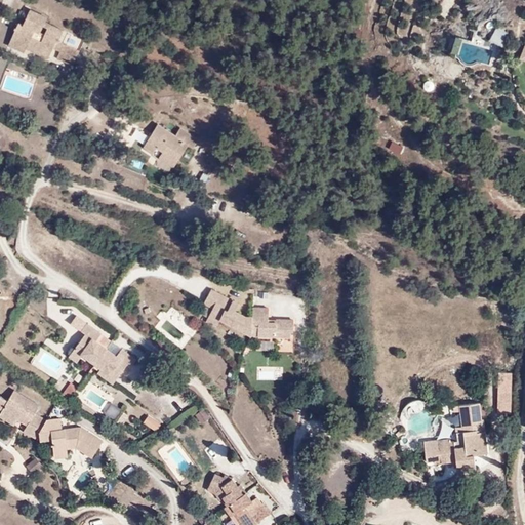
[(80,56),(64,49),(69,37),(46,27),(47,22),(30,14),(24,29),(18,27),(16,32),(14,32),(13,35),(14,36),(13,40),(28,45),(26,50),(30,52),(28,57),(50,65),(54,54),(59,56),(58,62),(75,68),(80,56)]
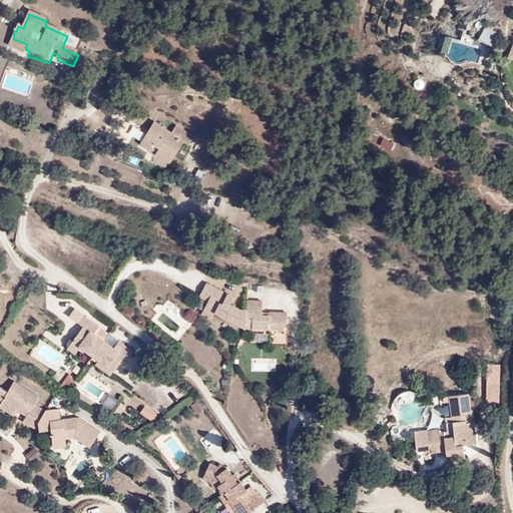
[(496,32),(483,25),(476,38),(489,45),(496,32)]
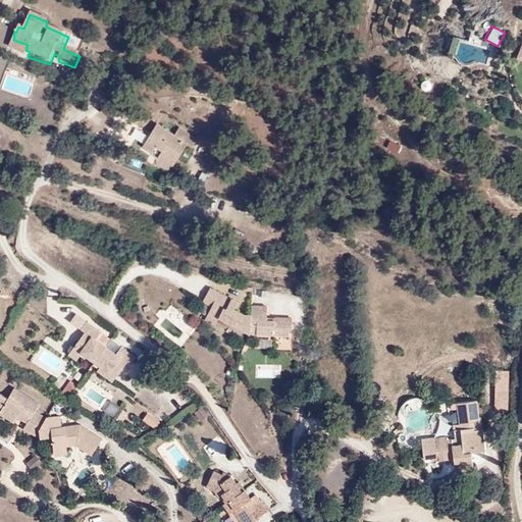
[(446,52),(486,64),(490,48),(451,36),(446,52)]
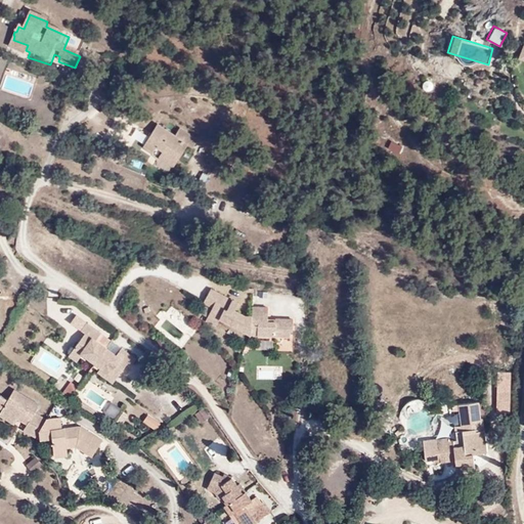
[(28,45),(13,40),(8,52),(27,59),(28,57),(30,52),(26,50),(28,45)]
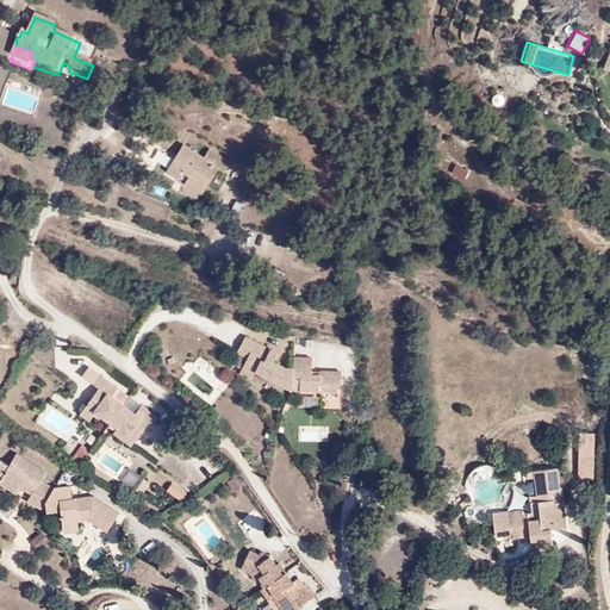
[(190,184),(205,193),(219,175),(225,180),(231,170),(209,156),(205,162),(184,150),(166,178),(178,185),(182,179),(190,184)]
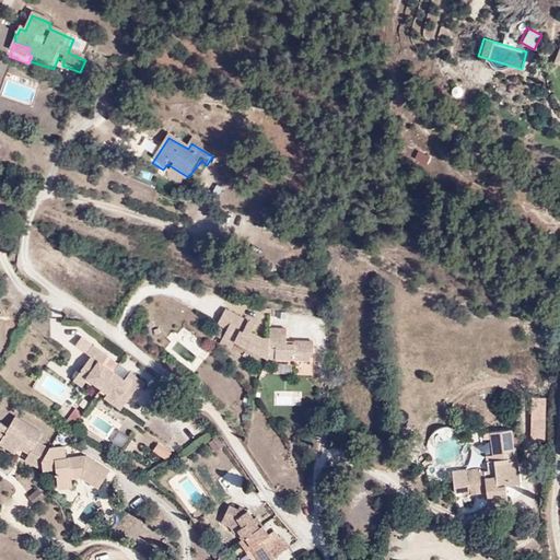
[(417,150),(412,160),(426,164),(430,154),(417,150)]
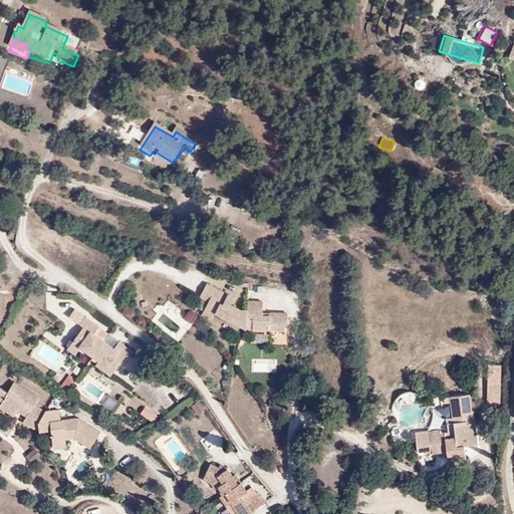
[(155,161),(169,169),(173,163),(160,155),(155,161)]
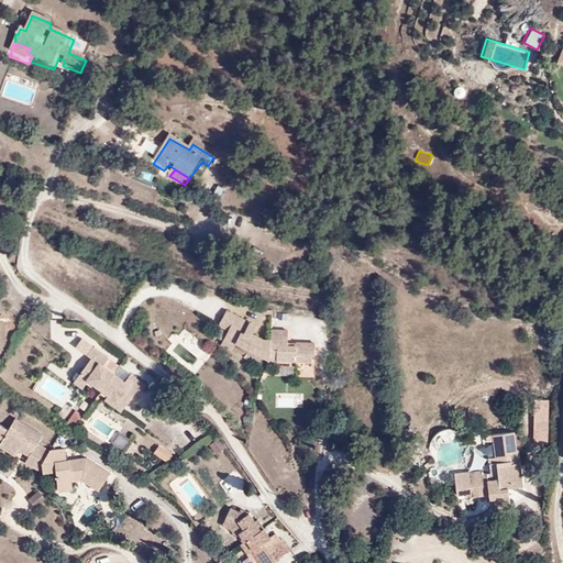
[(254,326),(224,310),(217,323),(225,329),(218,341),(229,348),(233,341),(266,360),(308,363),(309,356),(312,356),(313,345),(294,343),(294,348),(285,346),(285,343),(286,332),(268,331),(267,340),(261,339),(254,335),(250,333),(252,329),(254,326)]
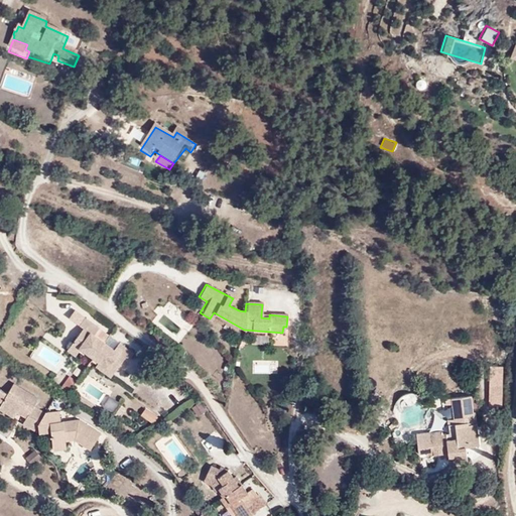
[(85,343),(95,351),(107,335),(97,327),(101,321),(87,311),(83,316),(87,319),(75,336),(82,341),(85,343)]
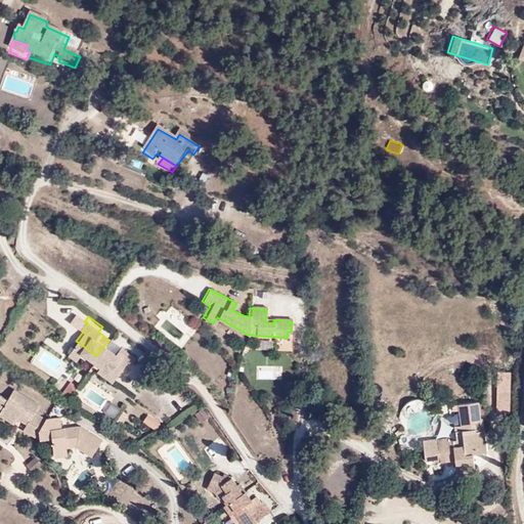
[(108,340),(96,356),(105,363),(110,366),(116,372),(129,355),(132,358),(136,353),(122,343),(119,348),(108,340)]
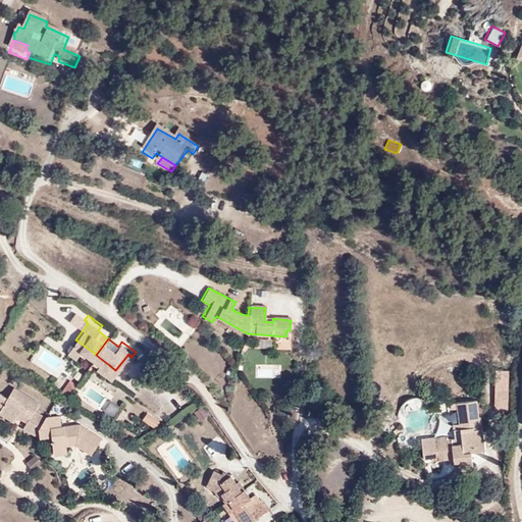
[(75,340),(72,344),(81,350),(83,351),(86,347),(83,345),(75,340)]
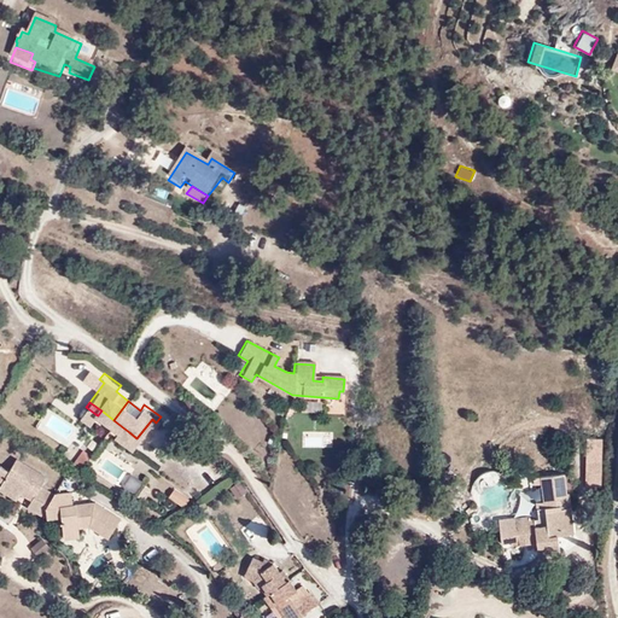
[(121,433),(133,443),(136,438),(129,432),(124,429),(121,433)]
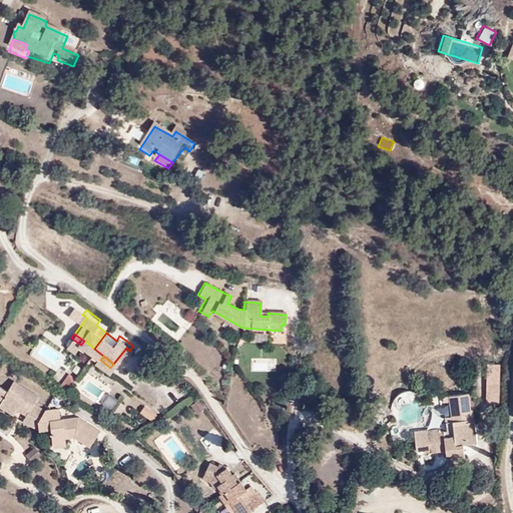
[(66,373),(58,385),(64,389),(73,377),(66,373)]
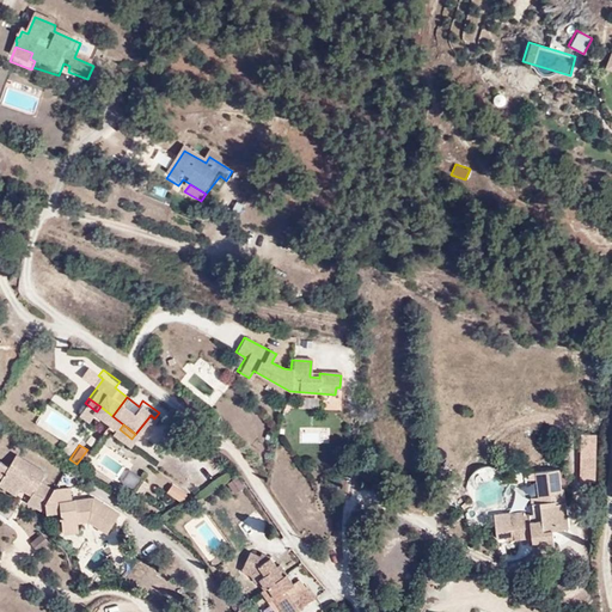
[(591,490),(593,445),(586,445),(585,452),(582,452),(579,490),(591,490)]
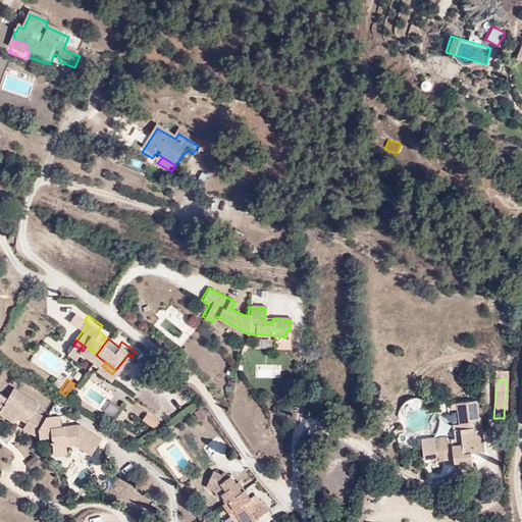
[(24,428),(36,435),(41,439),(53,437),(54,450),(66,449),(66,446),(76,446),(93,456),(103,438),(80,424),(63,425),(62,417),(47,418),(36,412),(41,404),(15,387),(9,398),(2,394),(0,397),(0,404),(4,407),(19,417),(29,422),(24,428)]
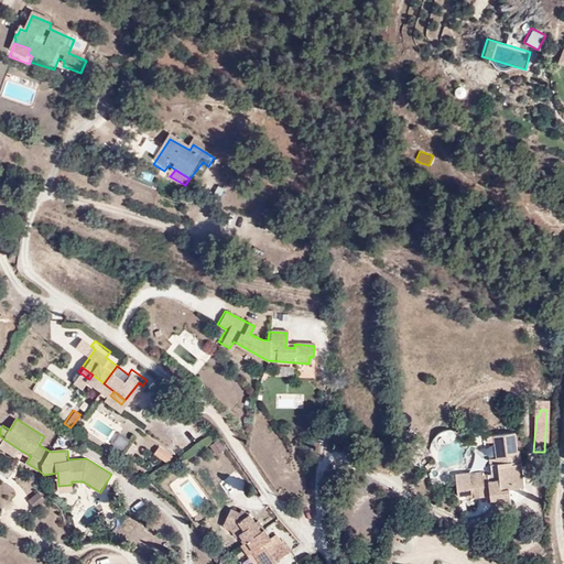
[(110,443),(117,446),(125,435),(117,431),(110,443)]
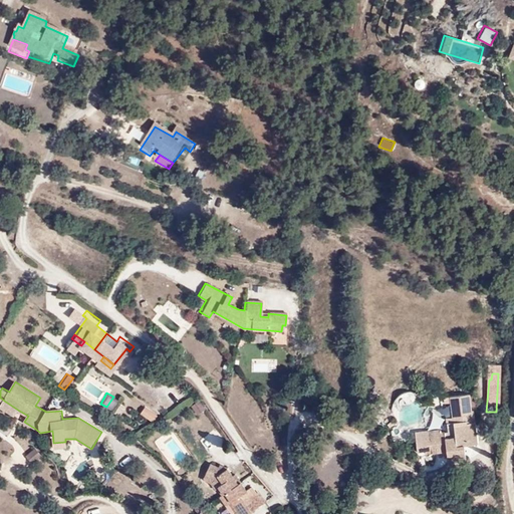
[(0,406),(0,407),(15,417),(19,411),(4,401),(0,406)]
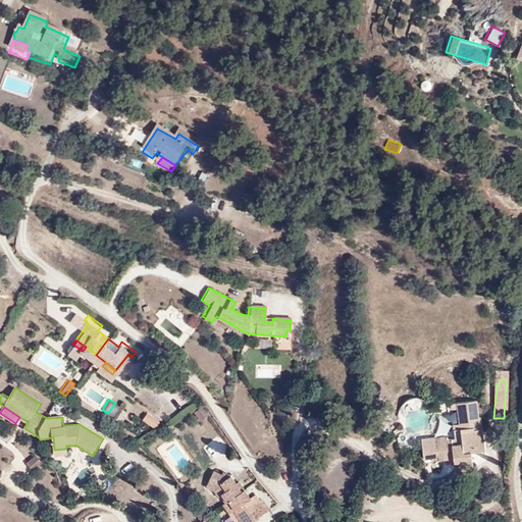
[(467,458),(472,457),(472,435),(479,435),(479,423),(476,423),(475,408),(459,408),(459,414),(454,415),(454,430),(449,430),(449,445),(445,445),(444,441),(418,444),(419,465),(434,465),(434,467),(449,466),(467,465),(467,458)]
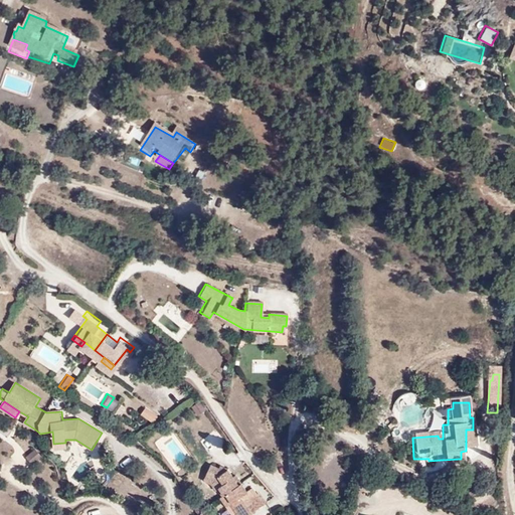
[(152,422),(157,415),(144,407),(140,414),(152,422)]
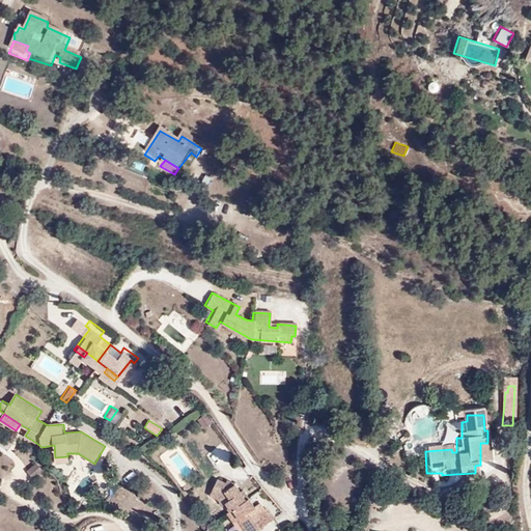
[(207,454),(219,469),(228,460),(217,447),(207,454)]
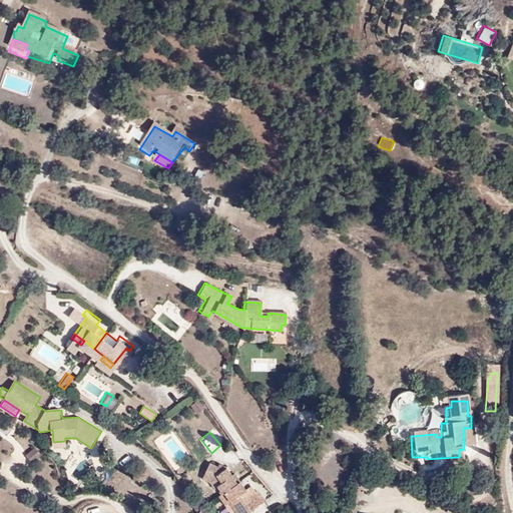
[(25,454),(31,462),(42,455),(36,446),(25,454)]
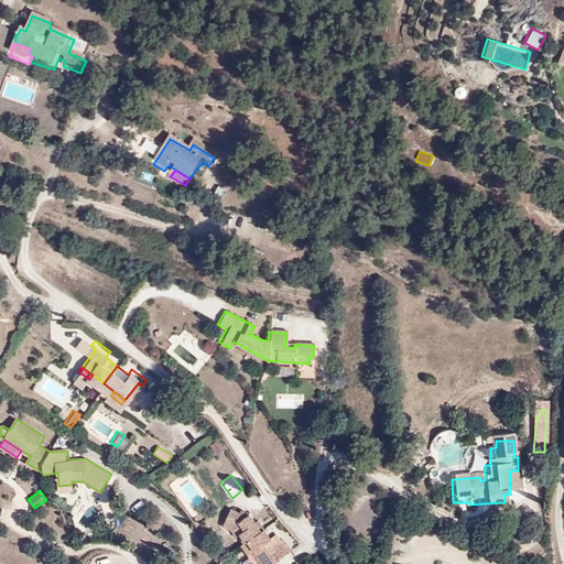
[(505,502),(485,503),(485,512),(505,511),(505,502)]
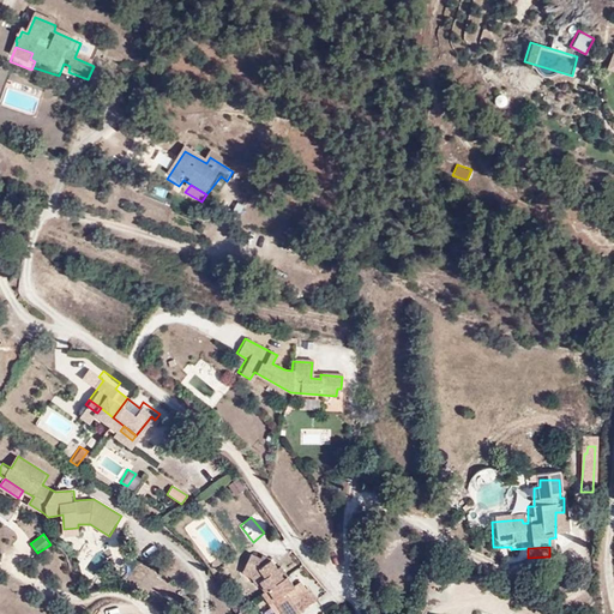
[(260,583),(265,591),(288,577),(281,566),(277,569),(270,559),(264,563),(251,555),(245,567),(253,572),(260,583)]
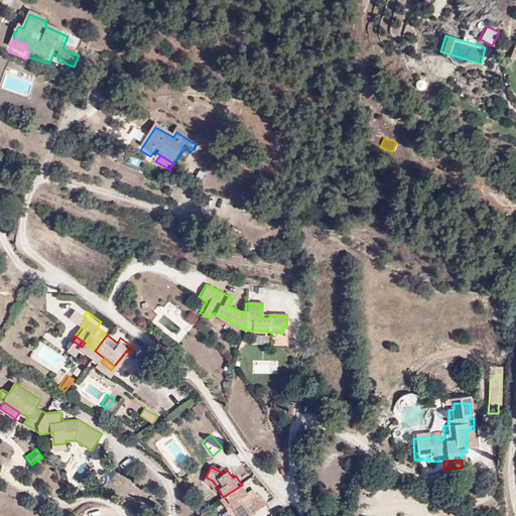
[(212,491),(213,493),(219,490),(213,481),(206,477),(203,483),(207,484),(210,487),(212,491)]
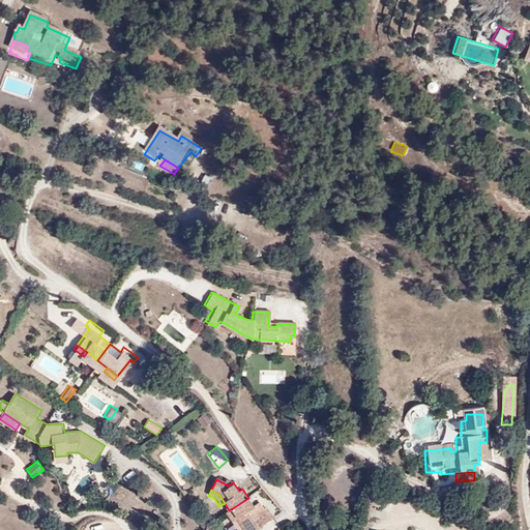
[(243,528),(251,523),(256,529),(257,529),(271,521),(263,508),(258,511),(248,498),(229,510),(226,512),(232,523),(238,519),(243,528)]
